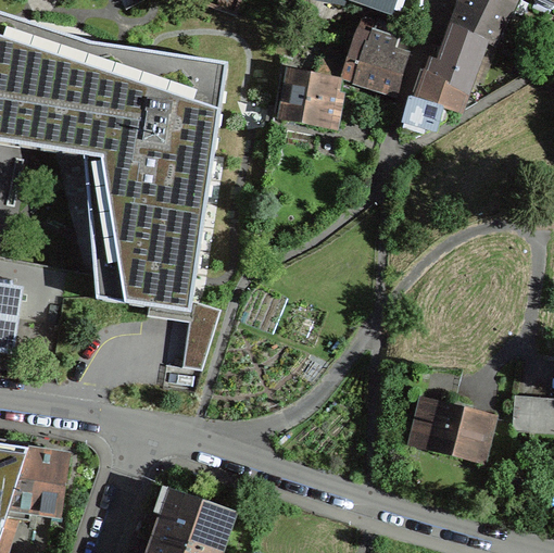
[(202,0),(233,11),(236,0),(202,0)]
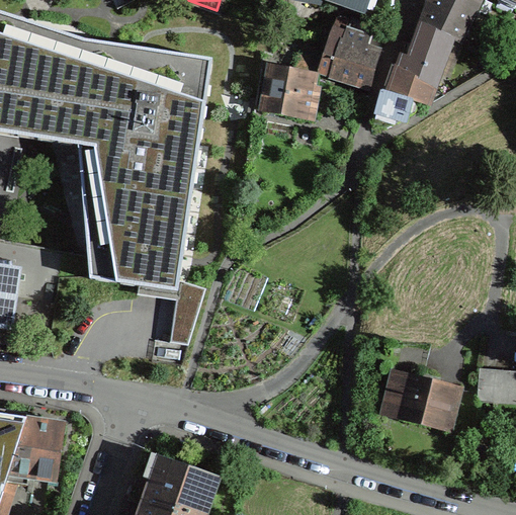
[(338,0),(365,9),(367,0),(338,0)]
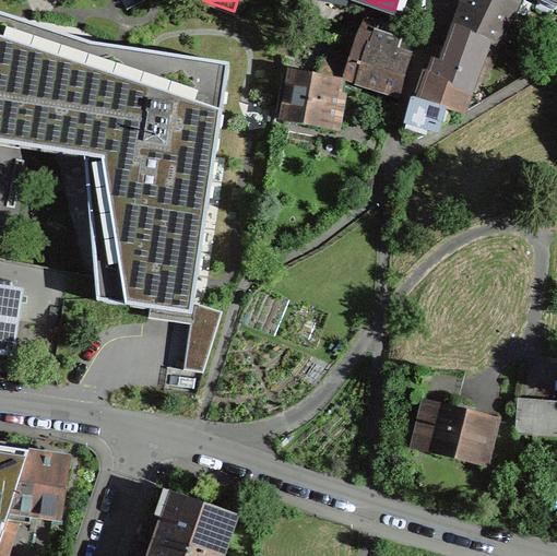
[(461,0),(461,1),(453,22),(483,36),(494,42),(513,0),(461,0)]
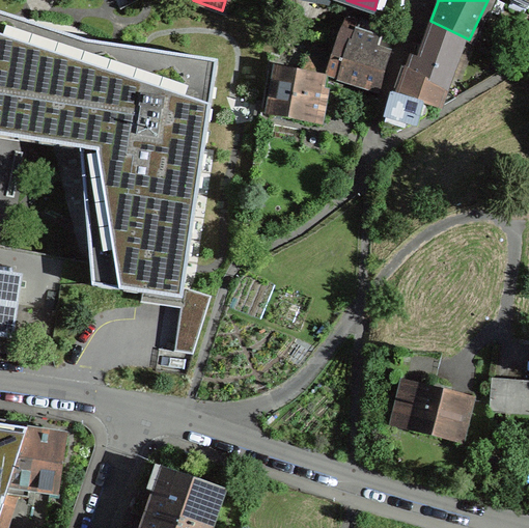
[(111,43),(84,38),(0,10),(0,134),(78,146),(88,259),(90,282),(140,289),(181,296),(182,284),(185,262),(216,58),(142,47),(111,43)]
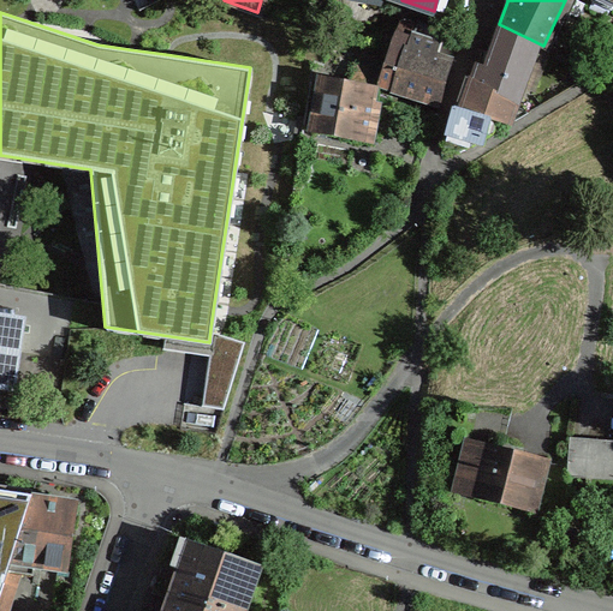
[(436,101),(448,61),(432,57),(441,28),(416,17),(414,22),(403,53),(392,87),(412,94),(436,101)]
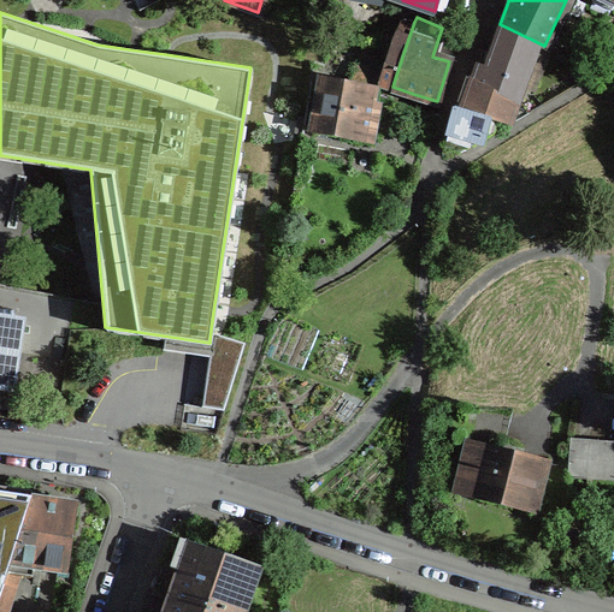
[(389,43),(376,82),(385,84),(393,87),(403,53),(414,22),(403,18),(397,21),(389,43)]
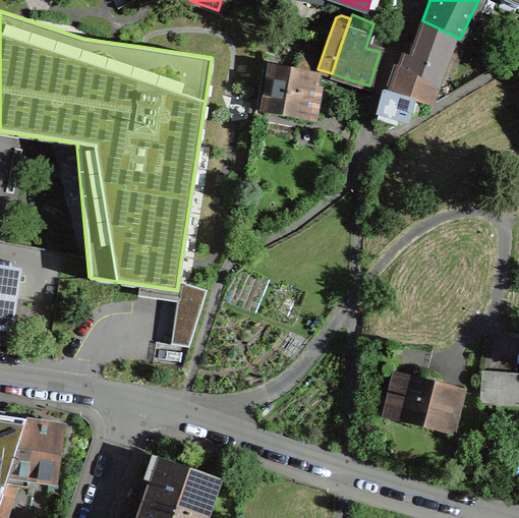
[(450,34),(422,20),(413,47),(405,68),(431,82),(450,34)]
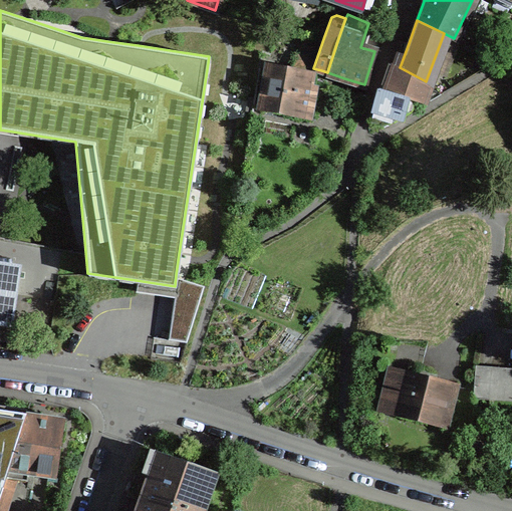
[(309,92),(313,70),(267,62),(259,106),(306,115),(308,105),(310,92),(309,92)]
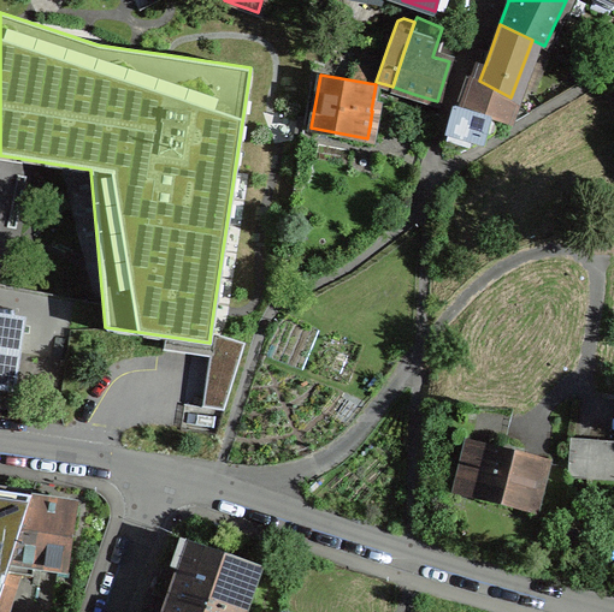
[(479,81),(472,77),(466,94),(461,108),(488,116),(503,120),(511,97),(479,81)]
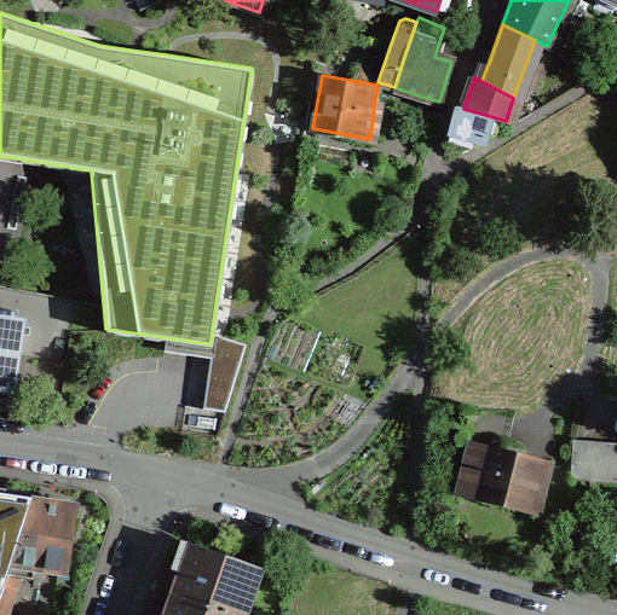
[(485,137),(485,133),(488,134),(492,132),(495,128),(495,125),(494,120),(490,117),(490,116),(463,109),(455,105),(449,126),(443,145),(461,150),(485,137)]
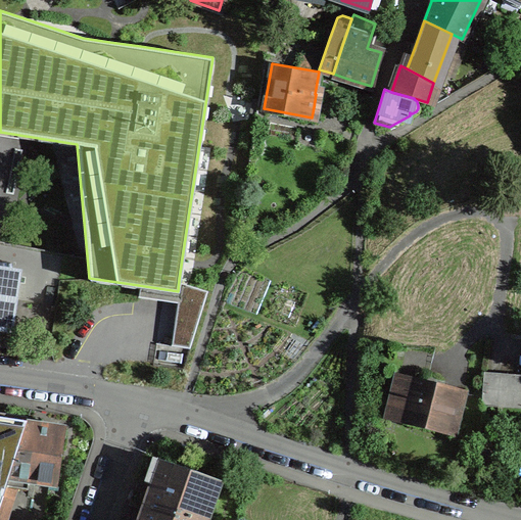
[(0,324),(9,326),(17,271),(0,267),(0,324)]
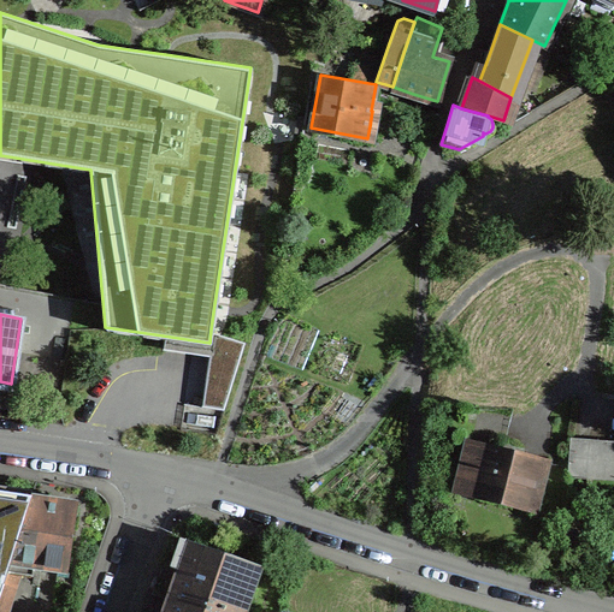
[(586,471),(613,474),(613,439),(570,435),(567,471),(586,473),(586,471)]
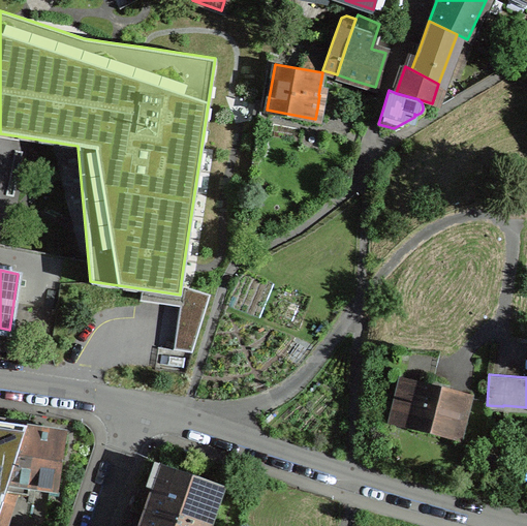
[(456,436),(467,393),(433,384),(412,378),(402,422),(456,436)]
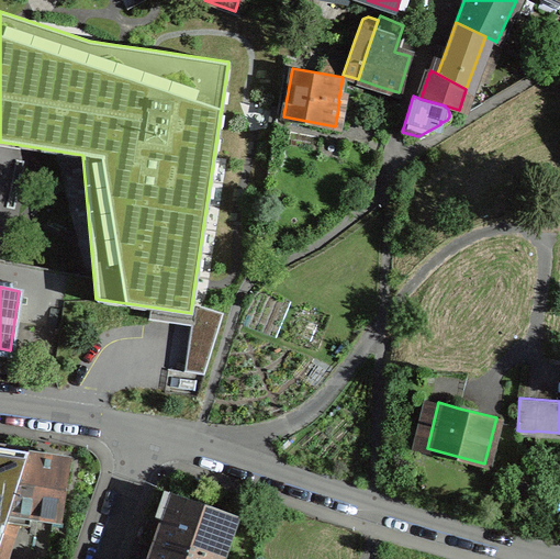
[(0,529),(1,529),(7,511),(28,449),(0,445),(0,529)]
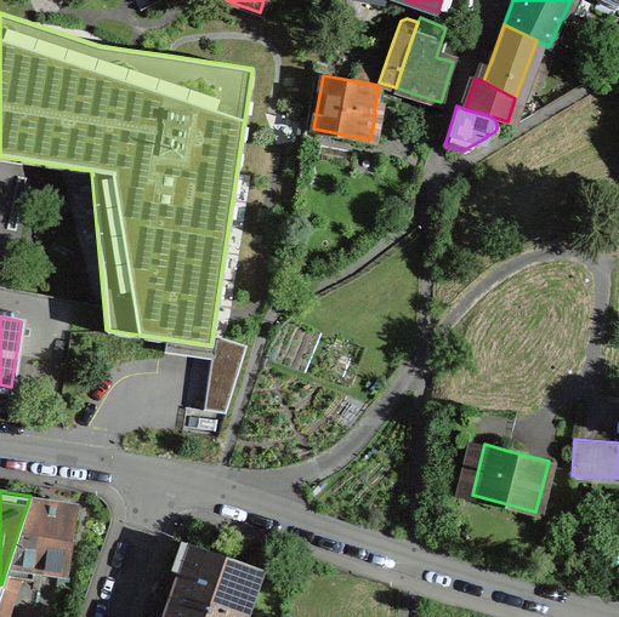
[(64,572),(75,503),(41,498),(30,496),(7,564),(64,572)]
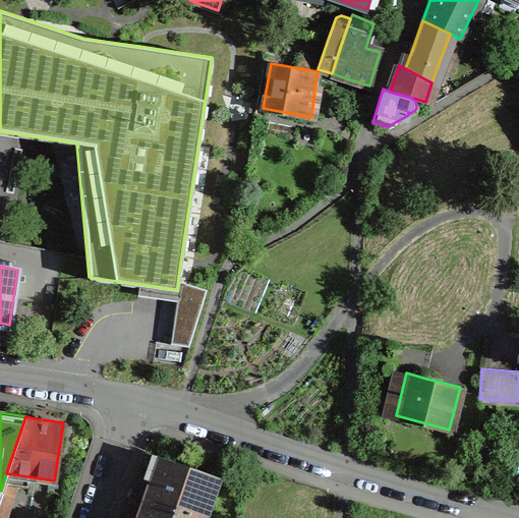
[(205,517),(219,479),(163,460),(154,486),(141,517),(205,517)]
